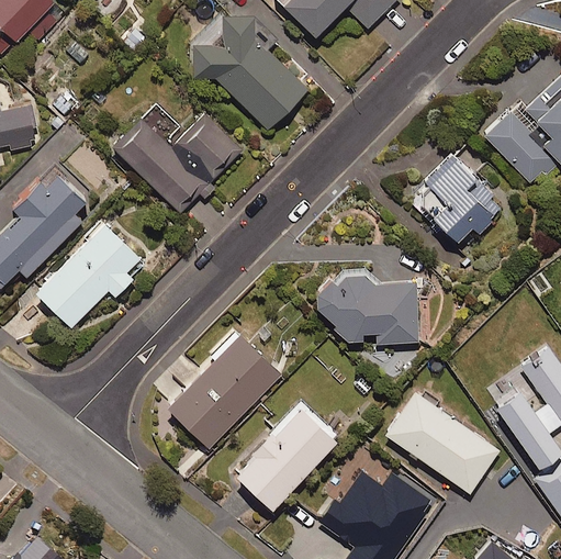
[(69,11),(57,0),(0,0),(0,56),(23,33),(36,45),(69,11)]
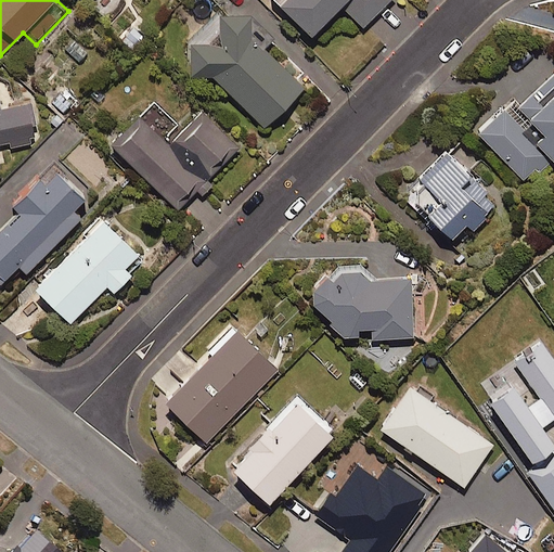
[(389,0),(273,0),(314,36),(340,8),(364,29),(389,0)]
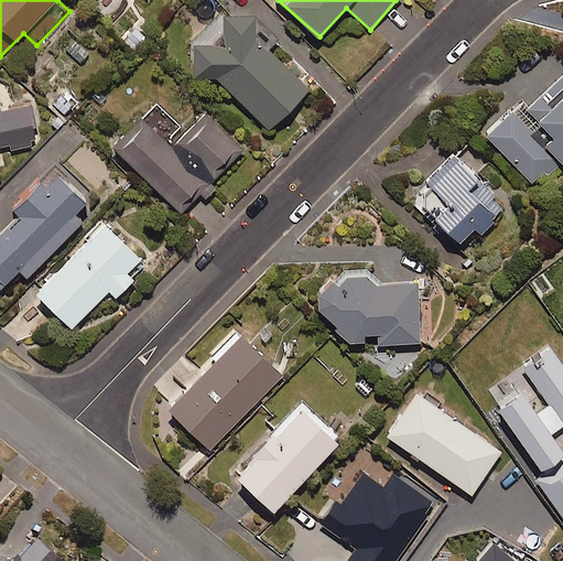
[(223,14),(224,44),(194,46),(194,78),(215,78),(269,131),(310,89),(256,36),(256,13),(223,14)]
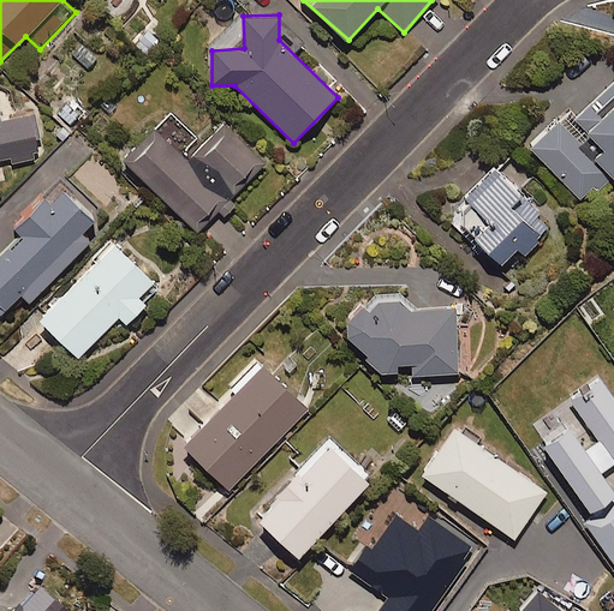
[(613,105),(601,118),(589,105),(576,117),(604,148),(595,157),(613,178),(613,105)]
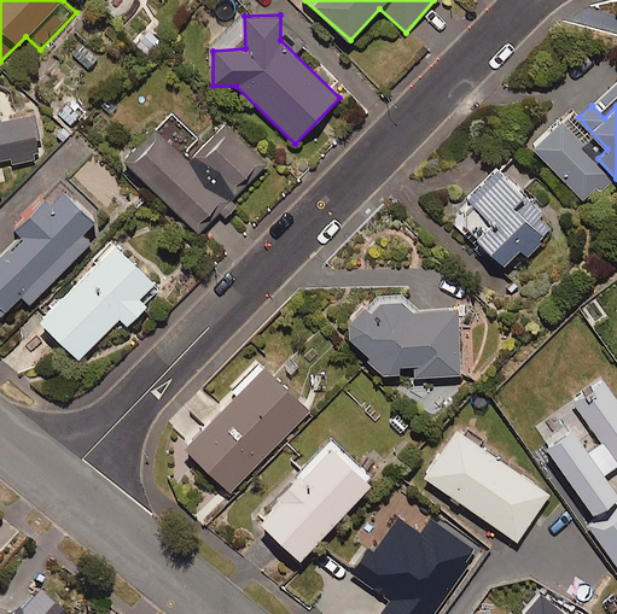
[(0,163),(10,161),(11,167),(38,161),(33,136),(38,135),(33,115),(0,122),(0,163)]
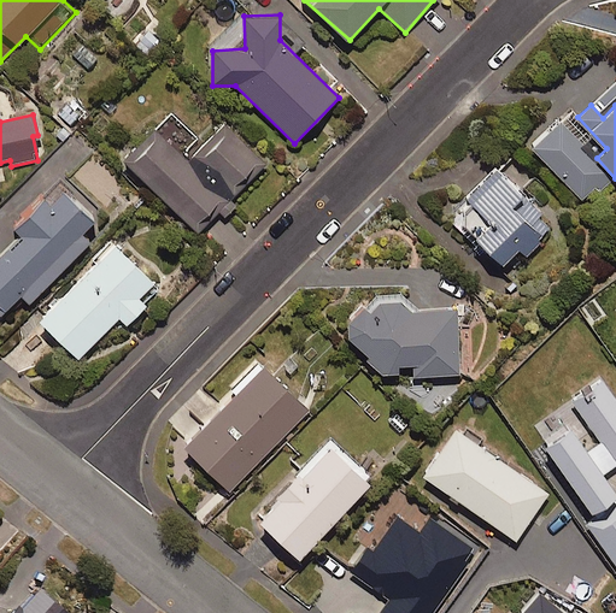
[(582,143),(559,121),(531,149),(584,201),(594,190),(599,196),(614,182),(578,147),(582,143)]
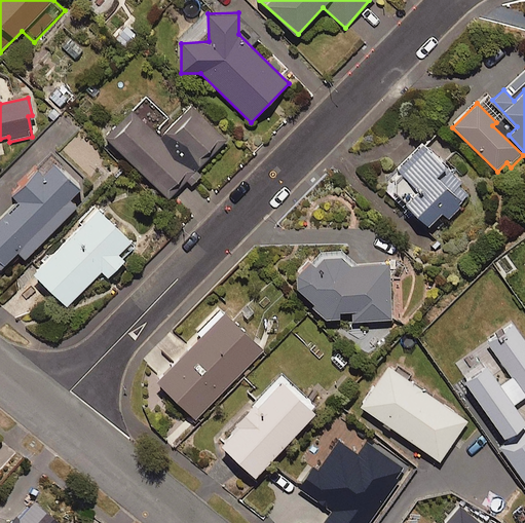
[(110,142),(170,201),(181,189),(187,183),(191,187),(200,177),(195,172),(225,141),(190,106),(160,137),(137,114),(110,142)]
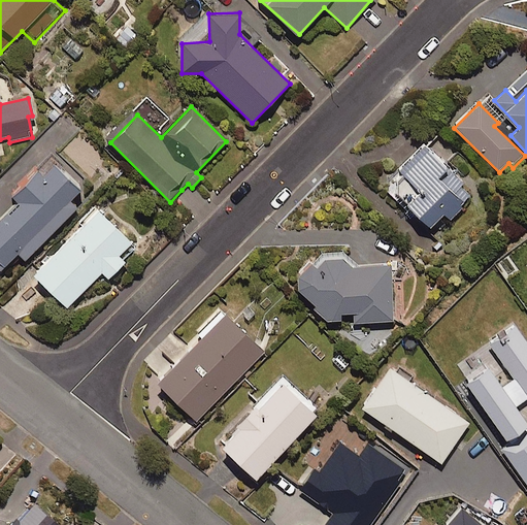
[(474,196),(423,144),(384,185),(438,238),(452,225),(449,222),(474,196)]
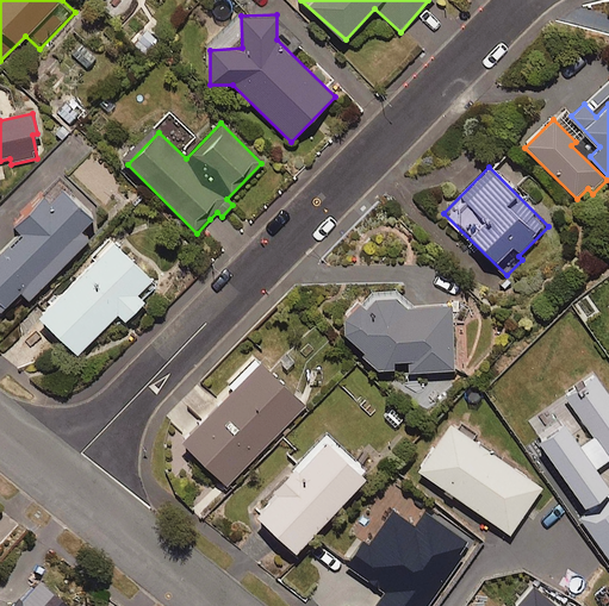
[(95,217),(61,181),(16,225),(22,231),(0,252),(0,304),(5,308),(20,293),(28,300),(89,241),(80,231),(95,217)]
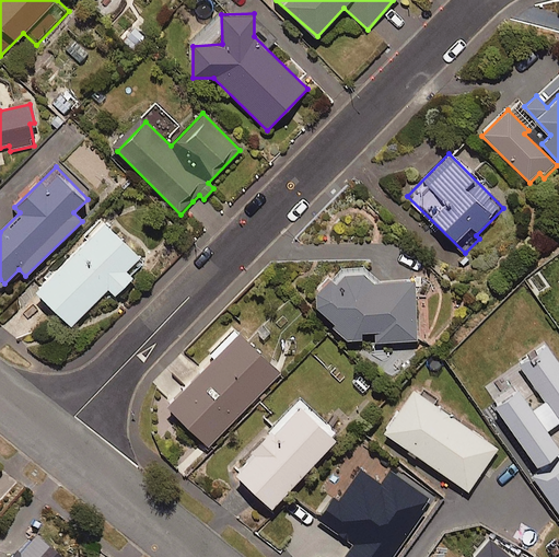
[(140,257),(105,222),(36,291),(71,326),(108,289),(115,296),(132,278),(126,271),(140,257)]
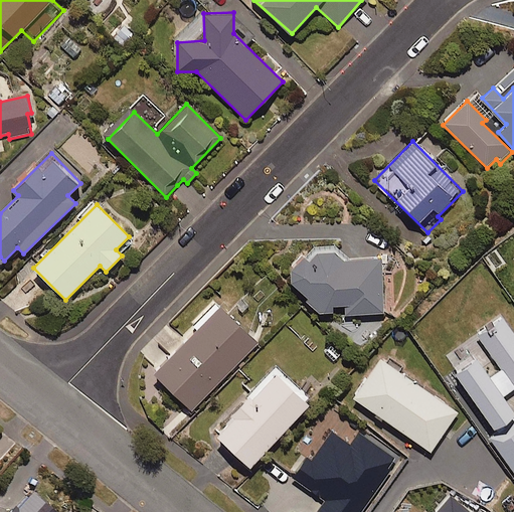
[(319,251),(314,257),(314,262),(298,263),(291,270),(291,282),(308,295),(309,305),(319,313),(334,313),(334,306),(352,305),(346,316),(384,314),(382,258),(344,260),(338,250),(319,251)]
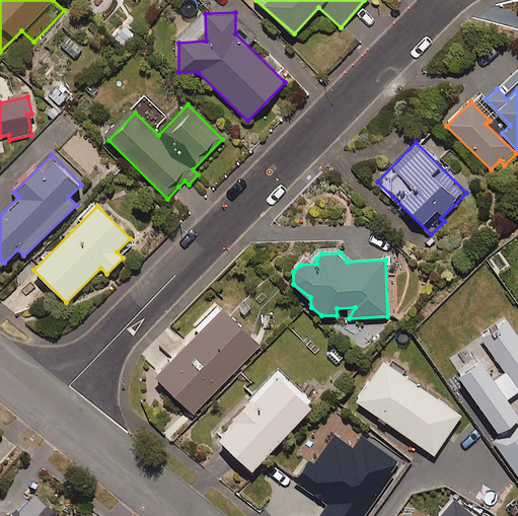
[(222,309),(217,304),(193,327),(199,334),(156,377),(194,414),(260,347),(222,309)]
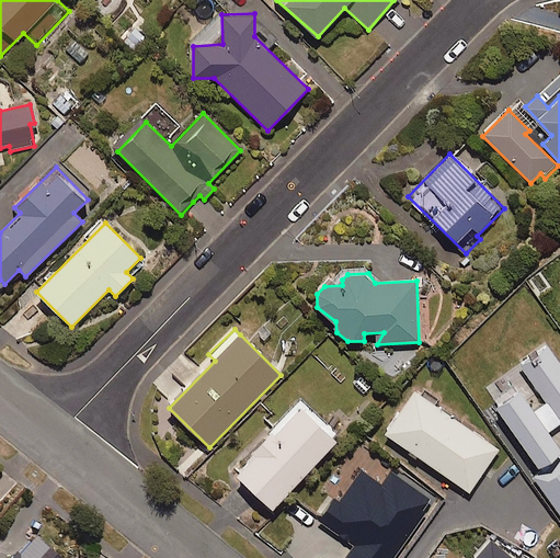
[(559,424),(559,366),(547,346),(518,366),(545,403),(535,411),(520,390),(496,407),(539,467),(559,452),(559,447),(549,433),(559,424)]
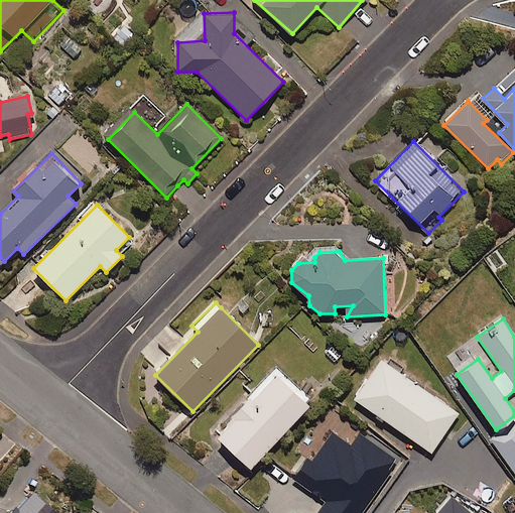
[(459,414),(381,360),(354,399),(431,453),(459,414)]
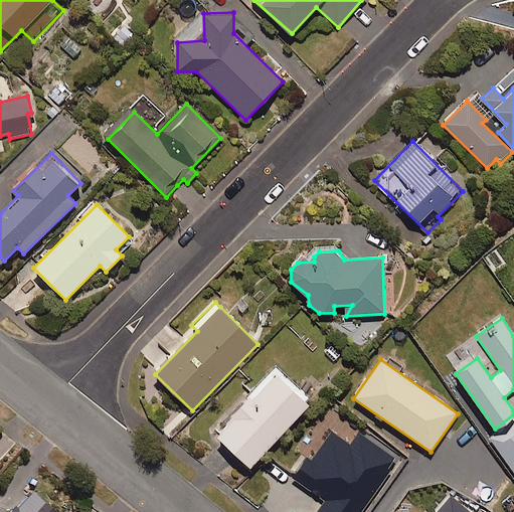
[(311,402),(275,369),(232,414),(235,417),(217,436),(250,467),(311,402)]
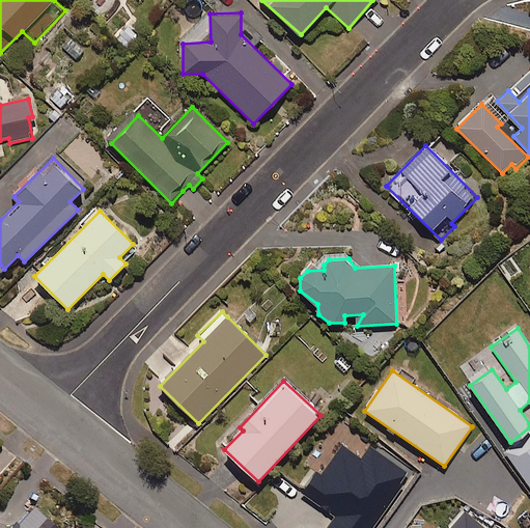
[(361,461),(340,446),(321,474),(317,472),(302,495),(335,518),(328,527),(371,527),(408,476),(369,449),(361,461)]
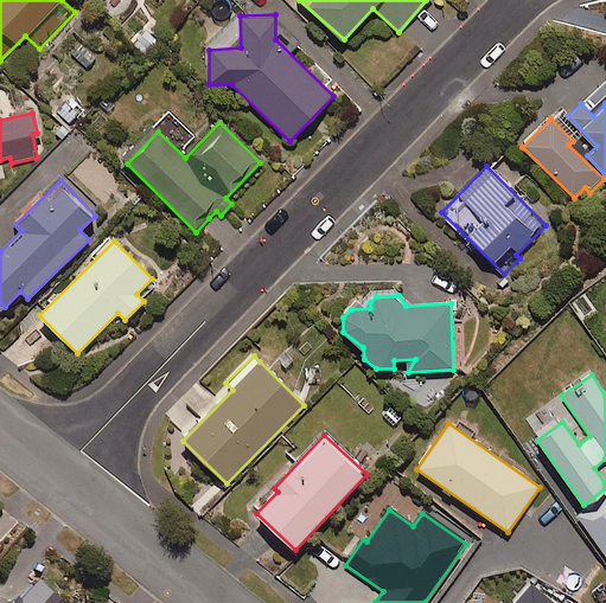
[(605,511),(584,527),(605,558),(605,511)]
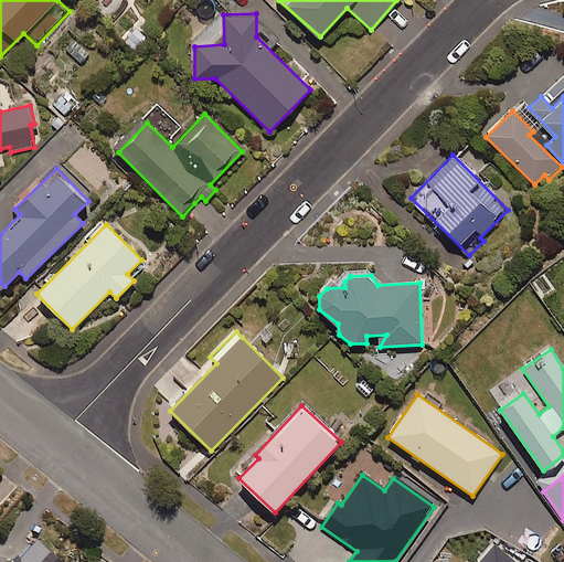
[(56,561),(33,541),(13,561),(56,561)]
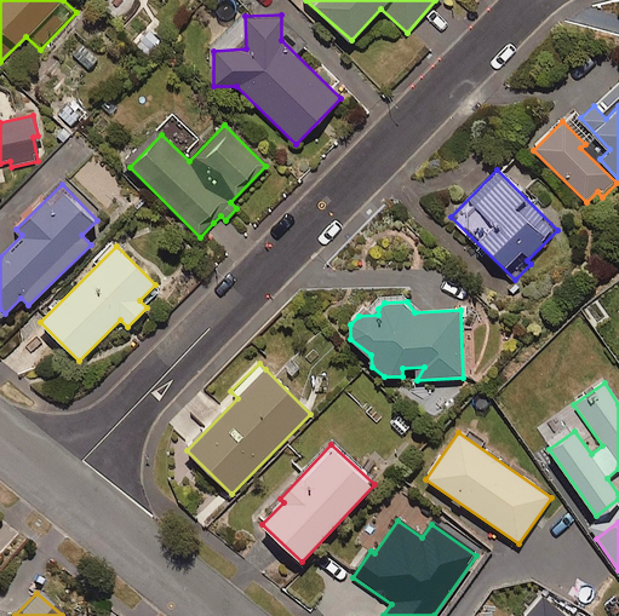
[(499,615),(489,606),(480,615),(562,615),(542,597),(526,615),(499,615)]
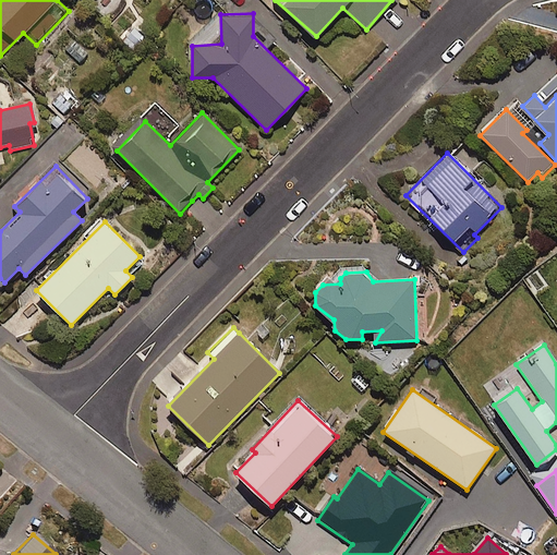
All buildings are outlined.
